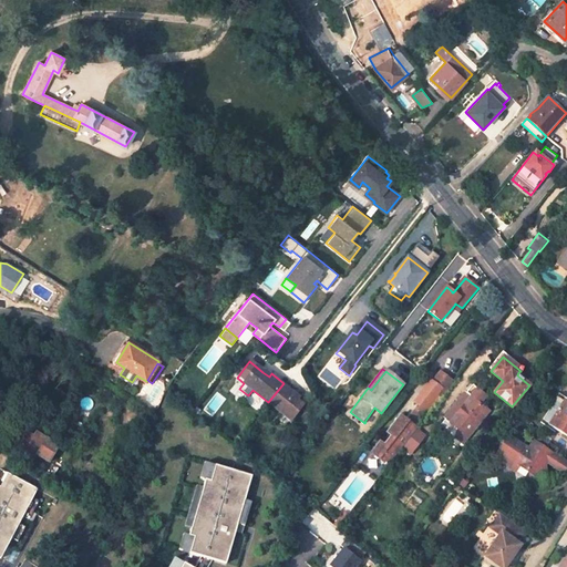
[(440,371),(434,377),(441,382),(446,375),(440,371)]
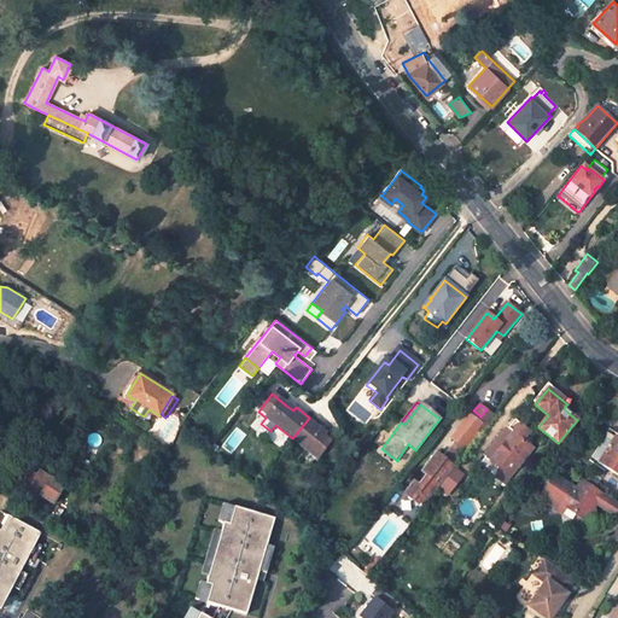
[(481,417),(473,410),(471,414),(488,427),(495,417),(487,409),(481,417)]
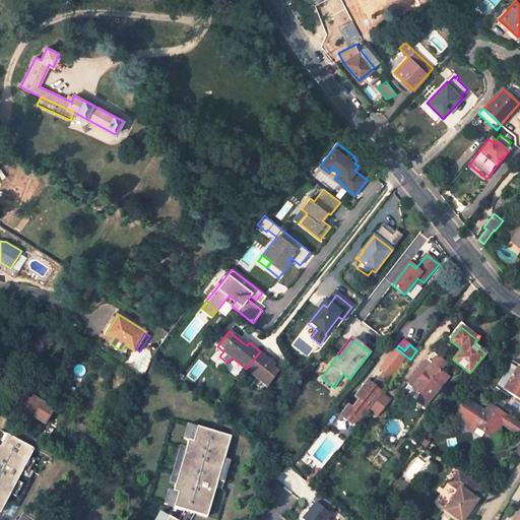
[(410,360),(396,348),(381,369),(384,371),(388,375),(394,379),(410,360)]
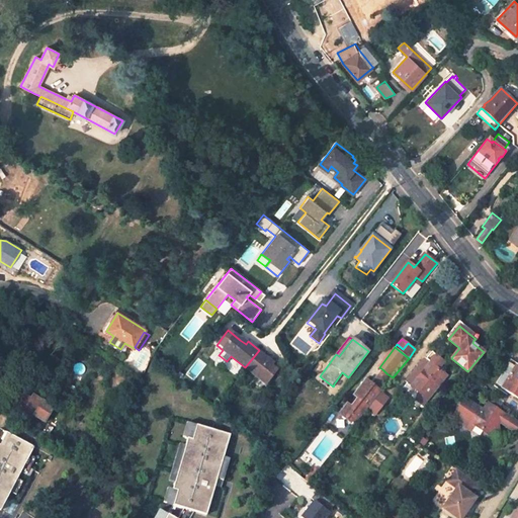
[(265,383),(277,369),(271,364),(264,359),(266,356),(259,350),(245,367),(259,379),(265,383)]
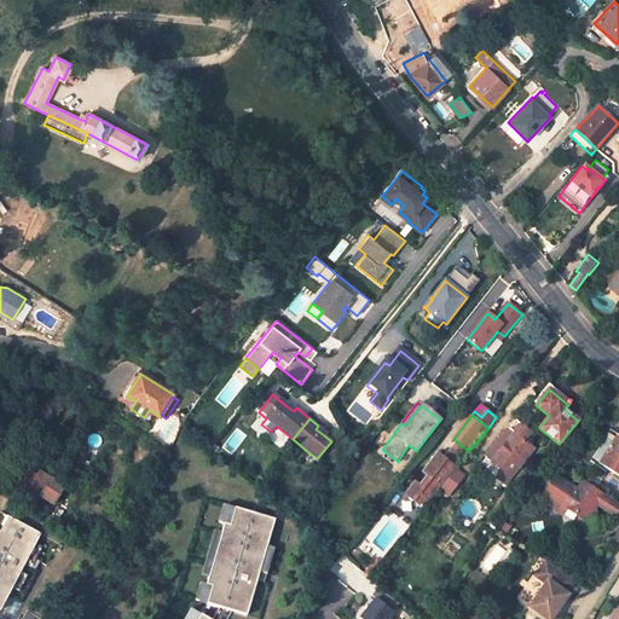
[(532,432),(515,420),(480,464),(492,473),(497,466),(502,469),(501,470),(501,472),(496,476),(505,484),(534,447),(525,440),(532,432)]
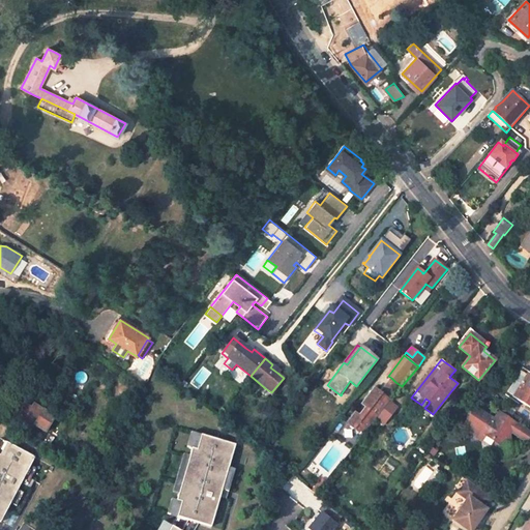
[(10,378),(15,372),(6,364),(2,372),(10,378)]
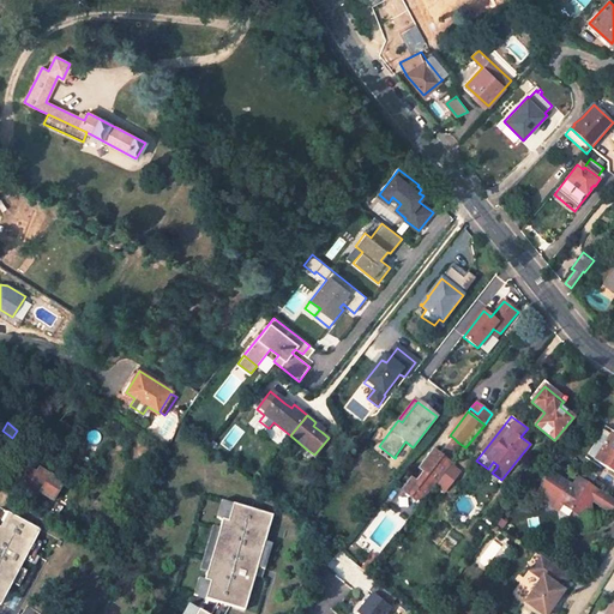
[(321,432),(324,428),(315,422),(313,426),(321,432)]
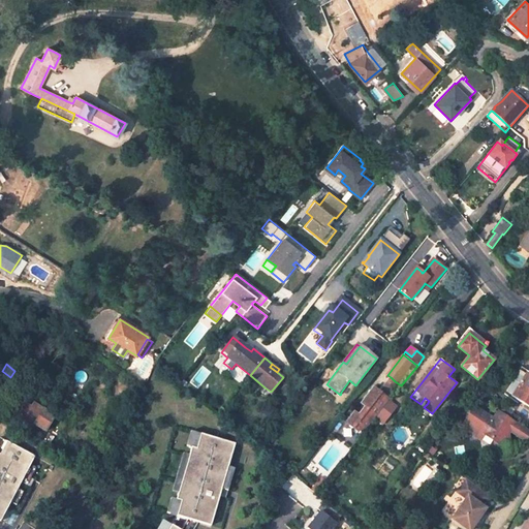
[(528,371),(522,367),(514,380),(520,384),(512,397),(520,401),(528,406),(528,371)]
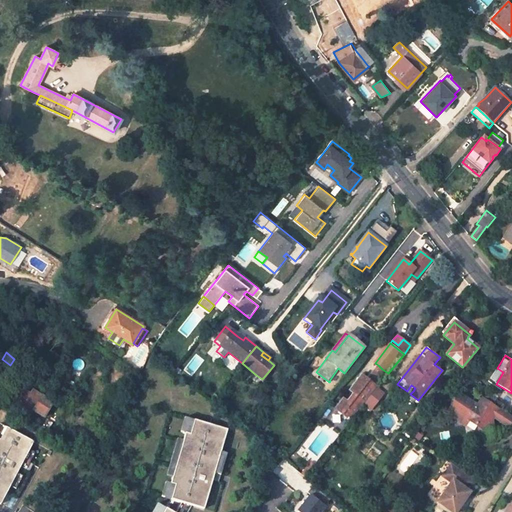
[(376,368),(367,379),(377,387),(388,373),(382,369),(380,371),(376,368)]
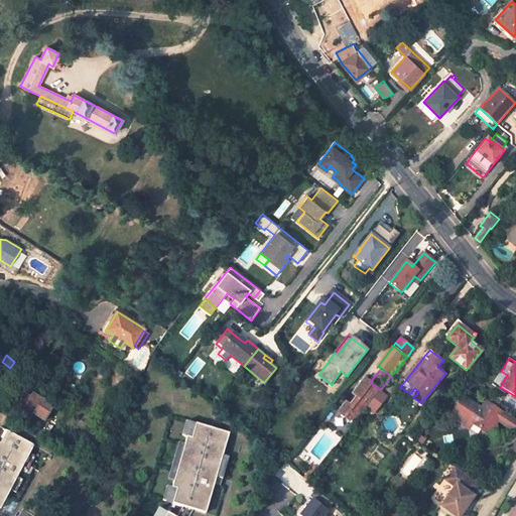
[(501,371),(493,385),(506,393),(507,391),(500,387),(507,375),(501,371)]
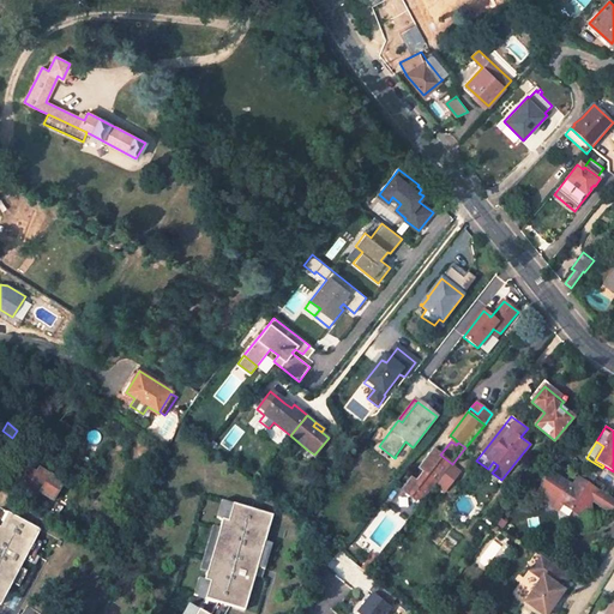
[(302,456),(308,461),(314,455),(307,450),(302,456)]
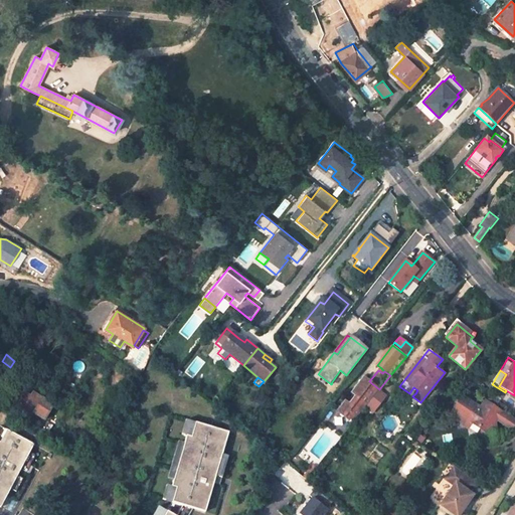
[(369,381),(364,377),(352,392),(356,395),(349,404),(345,402),(338,411),(353,422),(379,389),(369,381)]
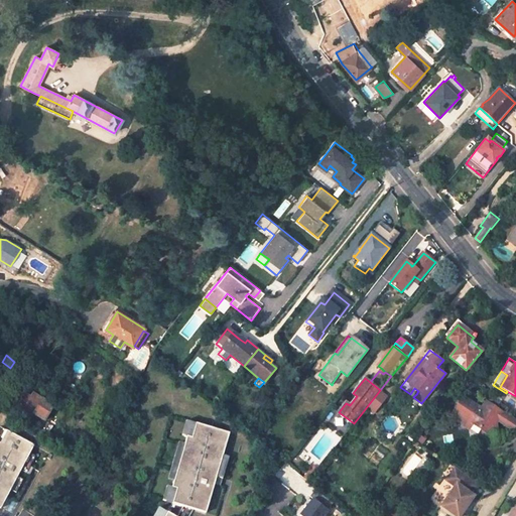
[(9,409),(27,421),(32,413),(44,420),(52,405),(32,393),(29,397),(20,391),(9,409)]
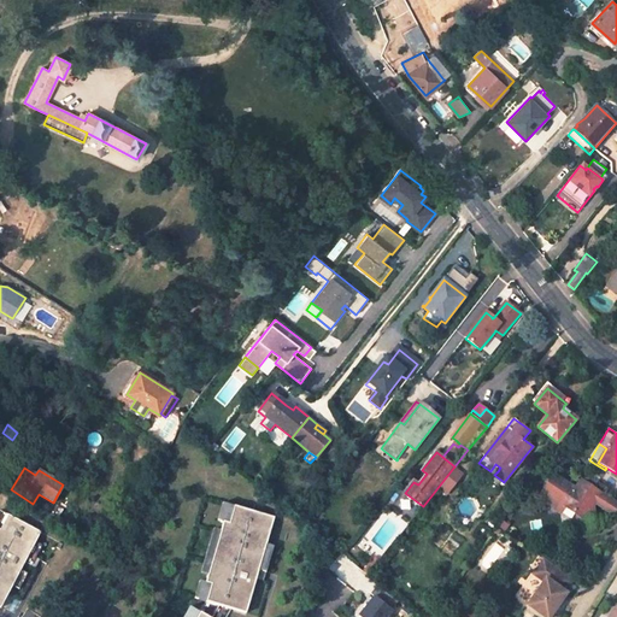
[(442,482),(451,488),(462,475),(454,468),(442,482)]
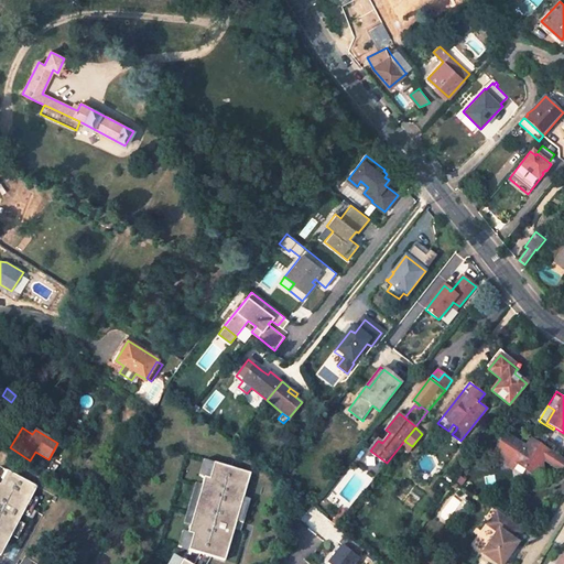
[(563,464),(563,457),(551,449),(551,451),(531,437),(525,446),(507,434),(494,455),(507,464),(517,462),(528,468),(529,475),(534,473),(537,474),(537,473),(545,470),(543,462),(545,458),(562,468),(563,464)]
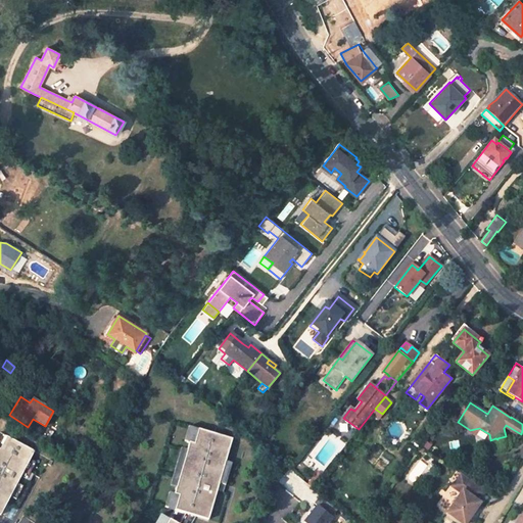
[(372,414),(378,419),(382,414),(375,409),(372,414)]
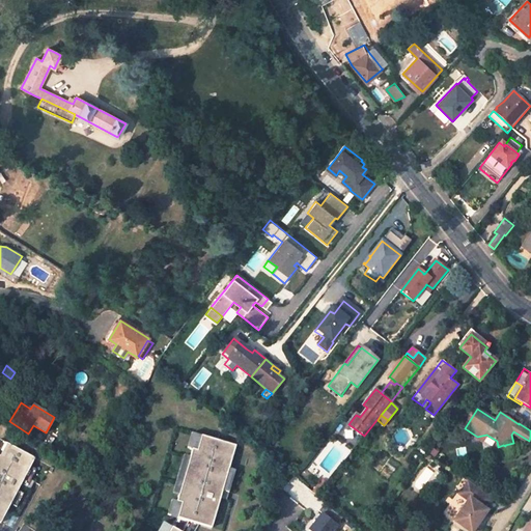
[(198,436),(189,434),(185,448),(190,449),(194,451),(198,436)]
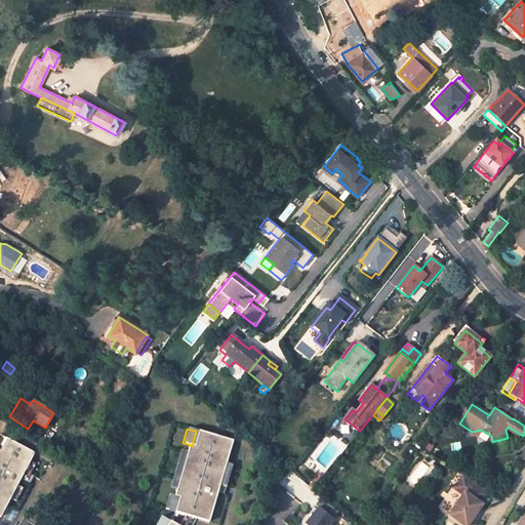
[(192,446),(188,444),(185,452),(182,466),(174,490),(172,497),(177,498),(173,513),(185,516),(195,519),(207,523),(215,493),(224,463),(230,441),(207,435),(196,432),(192,446)]
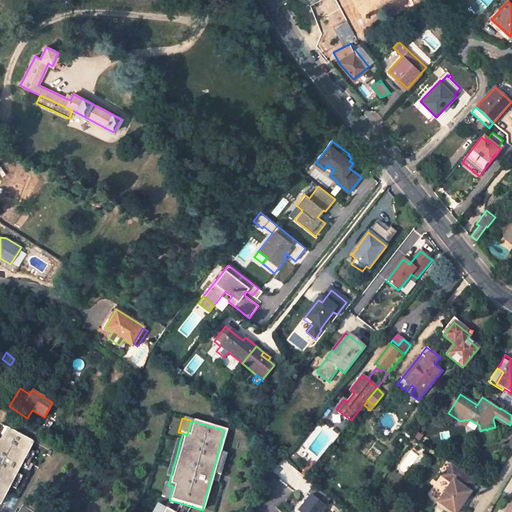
[(0,502),(1,503),(10,485),(17,472),(20,465),(29,448),(33,440),(6,427),(2,435),(0,433),(0,502)]
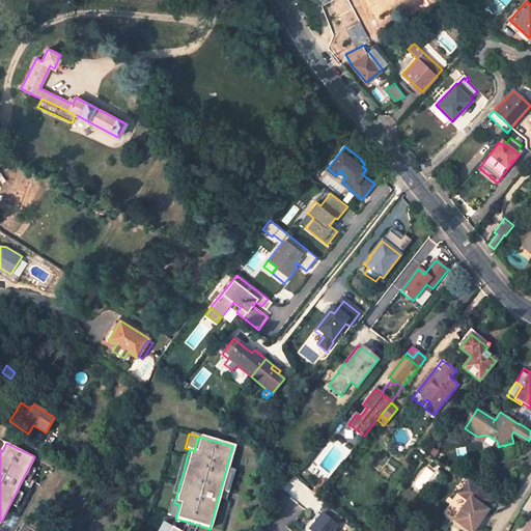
[(170,494),(176,496),(184,471),(187,457),(180,456),(177,467),(170,494)]
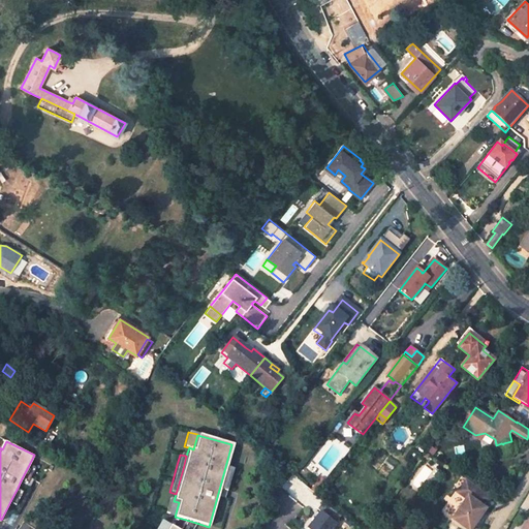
[(27,484),(35,466),(30,463),(21,480),(27,484)]
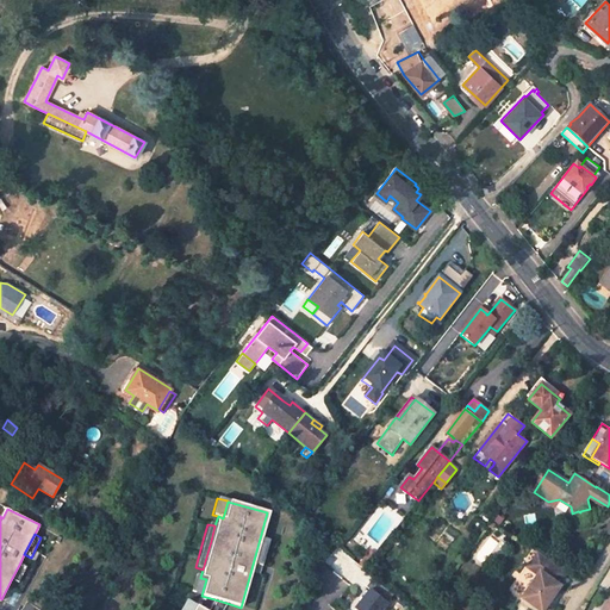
[(257,574),(267,540),(260,539),(250,573),(257,574)]
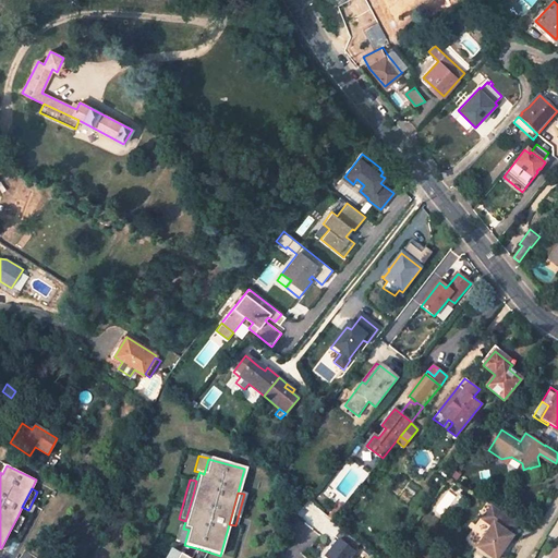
[(518,522),(493,505),(483,519),(493,524),(477,547),(494,557),(497,557),(512,535),(510,533),(518,522)]
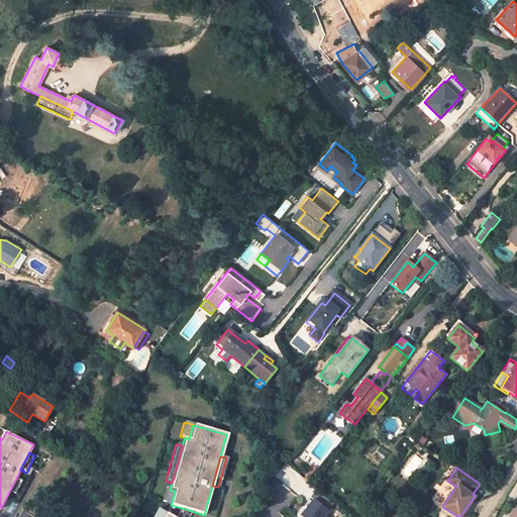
[(315,475),(311,472),(305,480),(310,483),(315,475)]
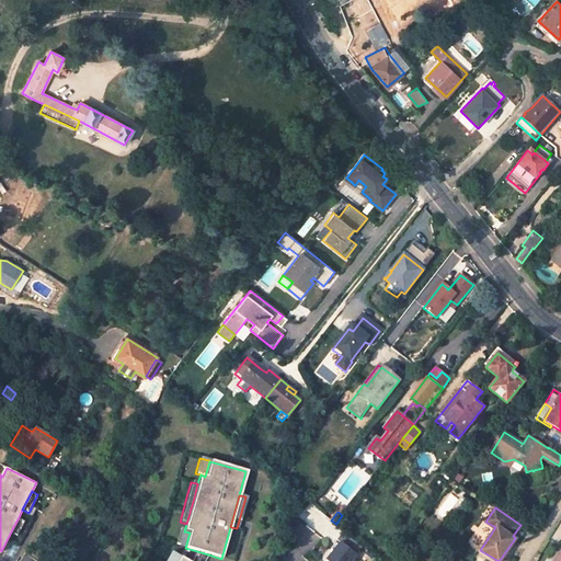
[(18,534),(24,519),(19,517),(11,531),(18,534)]
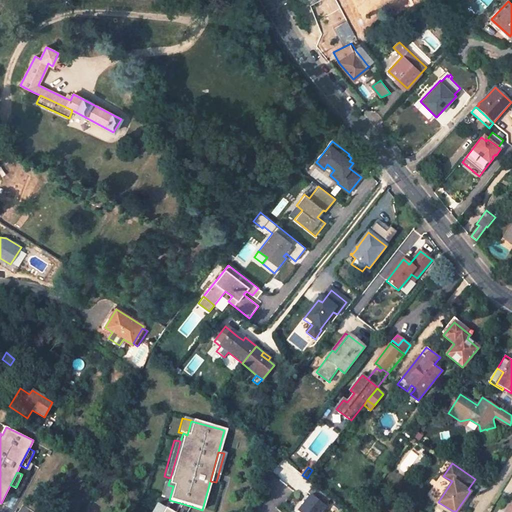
[(160,498),(169,500),(173,486),(168,485),(163,484),(160,498)]
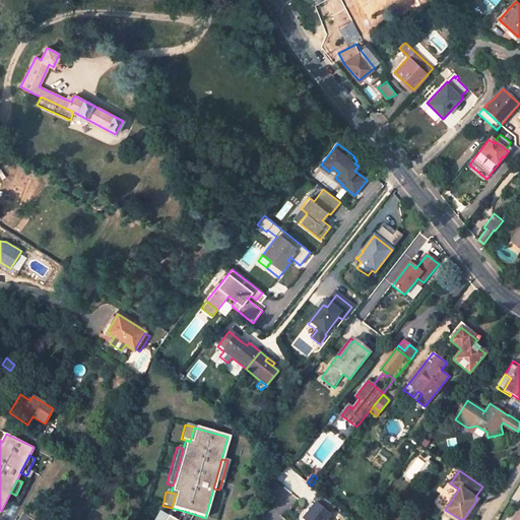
[(335,507),(318,493),(312,501),(315,503),(302,519),(325,519),(330,514),(335,507)]
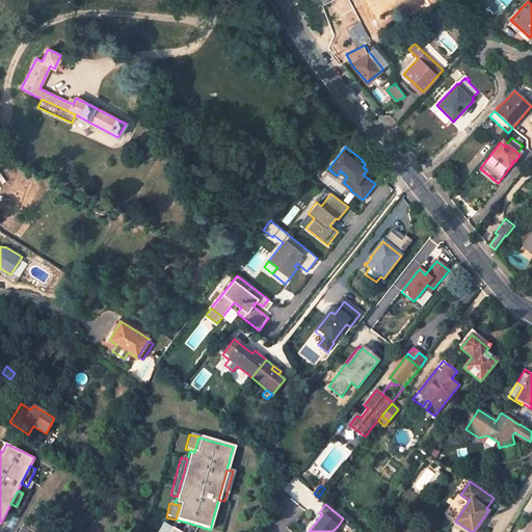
[(378,531),(383,523),(377,520),(372,530),(376,531),(378,531)]
